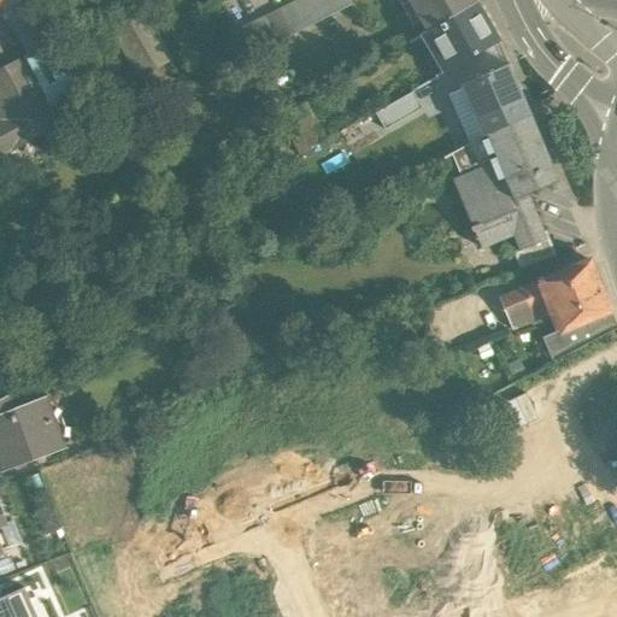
[(0,0),(0,3),(1,3),(33,58),(34,57),(50,50),(40,33),(21,0),(0,0)]
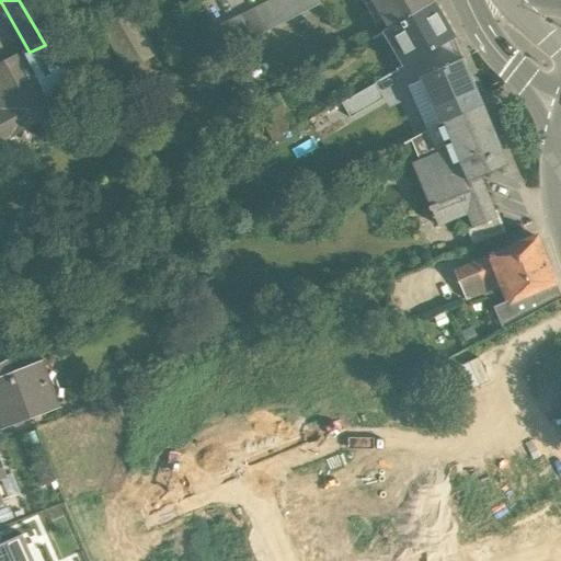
[(153,55),(121,0),(119,0),(94,14),(128,70),(153,55)]
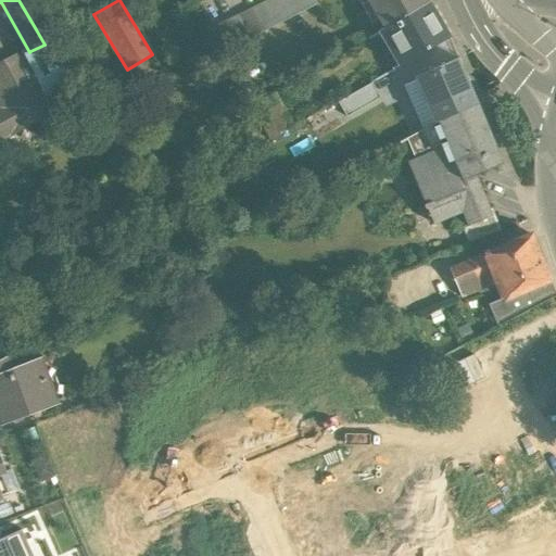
[(267,0),(268,0),(237,16),(250,39),(317,4),(314,0),(267,0)]
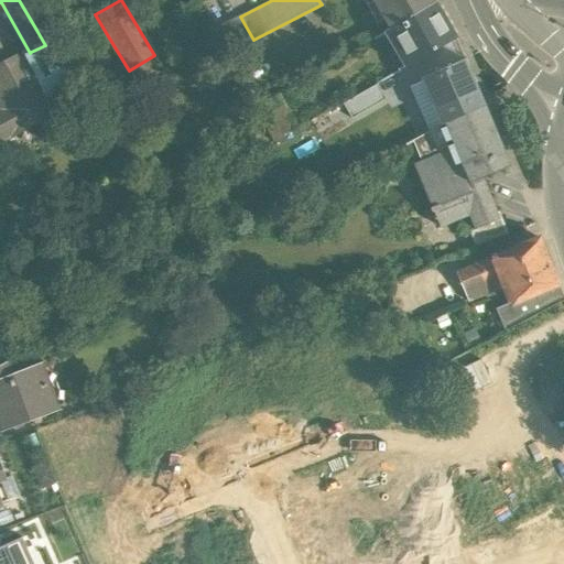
[(434,0),(372,0),(390,29),(435,2),(434,0)]
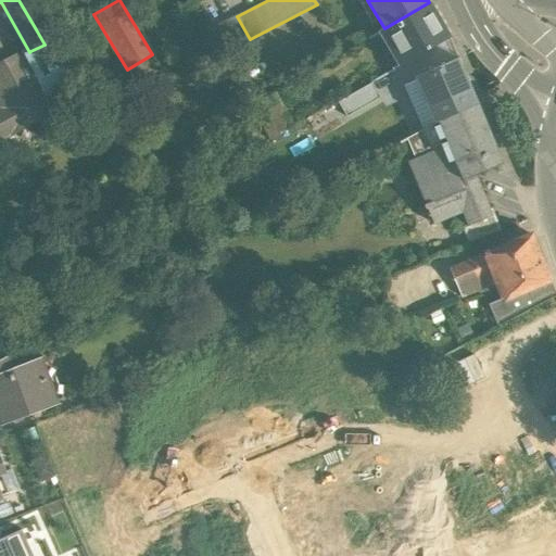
[(384,28),(379,32),(400,66),(450,37),(430,2),(384,28)]
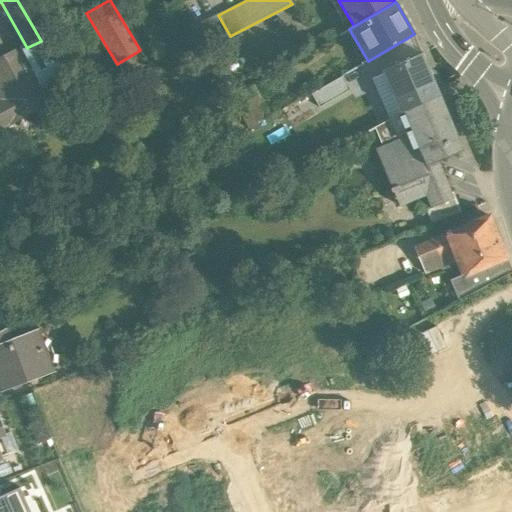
[(218,15),(199,25),(209,47),(230,36),(218,15)]
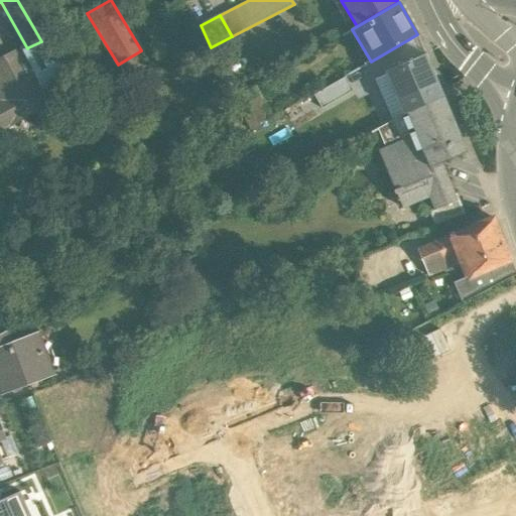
[(41,41),(28,47),(47,83),(61,75),(42,40),(41,41)]
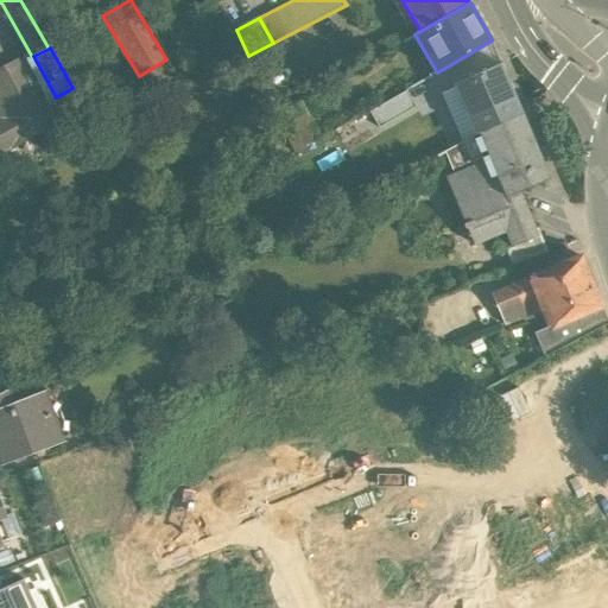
[(0,49),(0,74),(11,69),(0,49)]
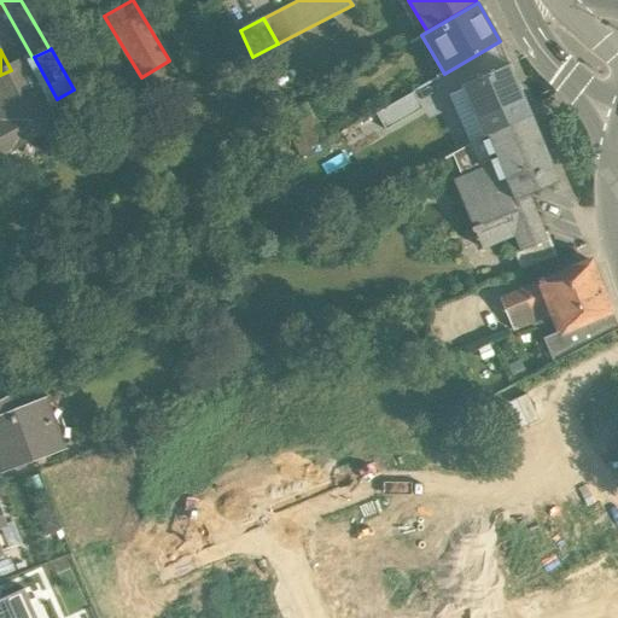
[(0,75),(0,155),(68,120),(57,99),(34,57),(33,58),(11,70),(0,75)]
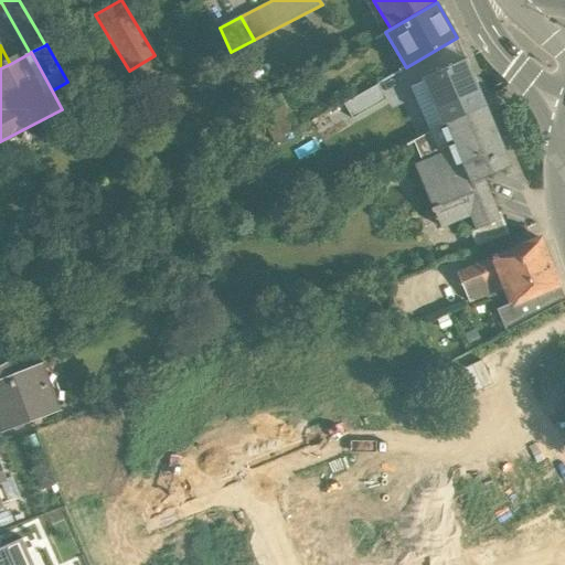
[(466,60),(422,78),(433,105),(439,102),(448,123),(486,106),(466,60)]
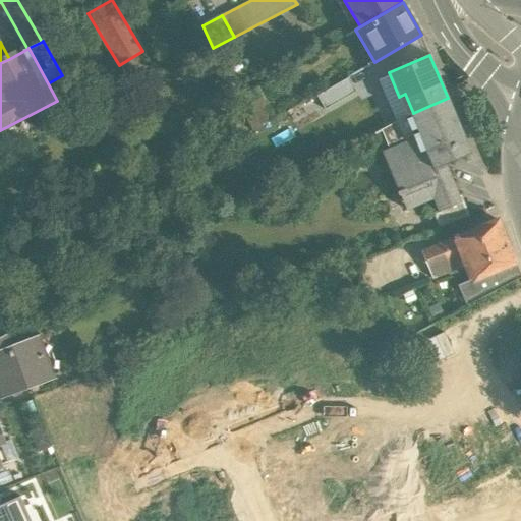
[(369,65),(348,77),(355,91),(378,78),(369,65)]
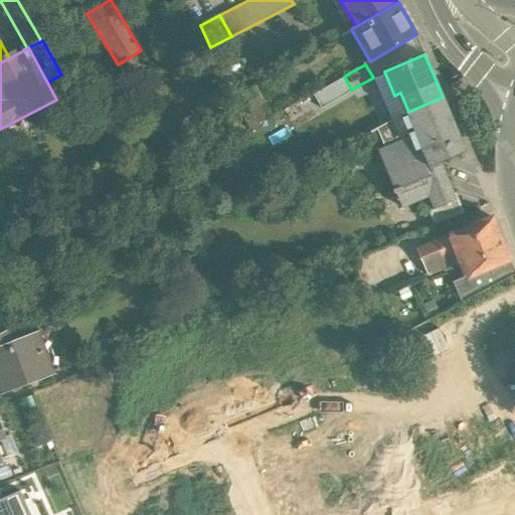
[(271,119),(255,87),(234,99),(249,131),(271,119)]
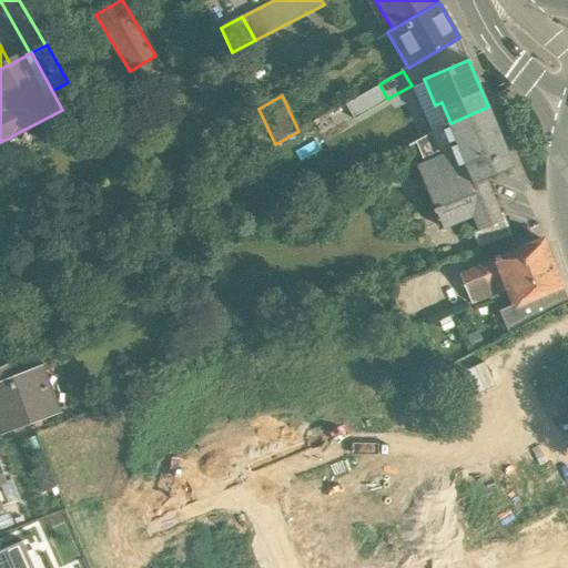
[(435,105),(424,110),(433,132),(450,123),(442,102),(435,105)]
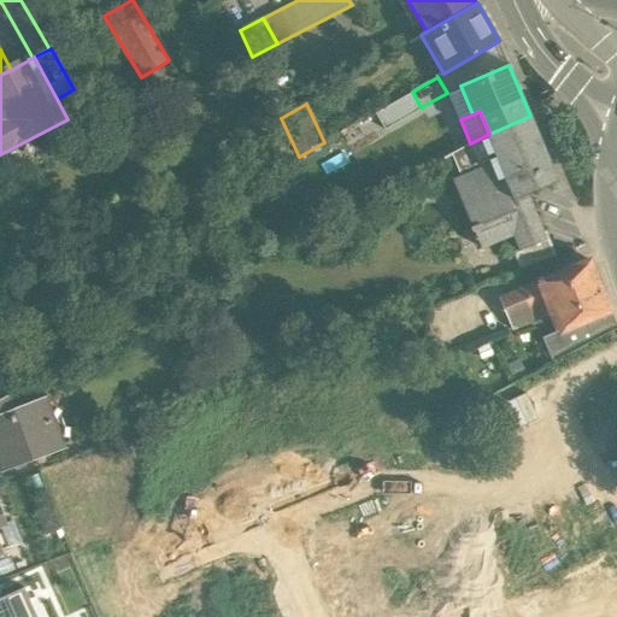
[(530,116),(489,134),(470,144),(452,153),(470,199),(463,201),(472,227),(471,227),(472,231),(474,231),(481,247),(513,235),(519,250),(521,251),(547,240),(544,233),(528,194),(557,182),(530,116)]
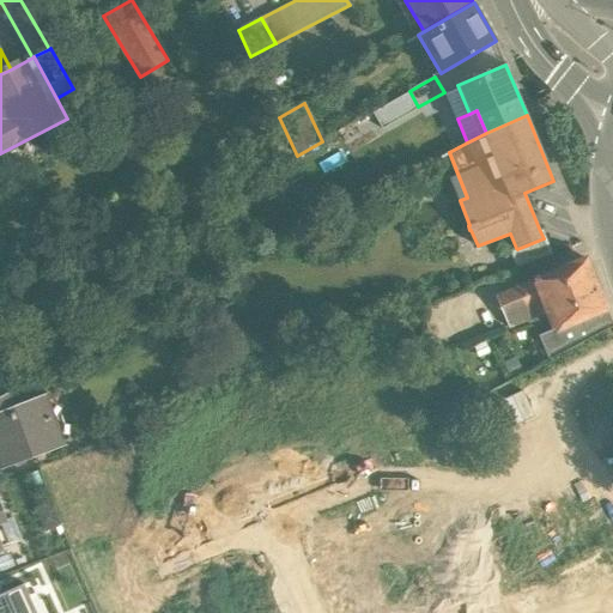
[(544,238),(517,249),(516,248),(510,250),(517,268),(553,254),(542,230),(540,231),(544,238)]
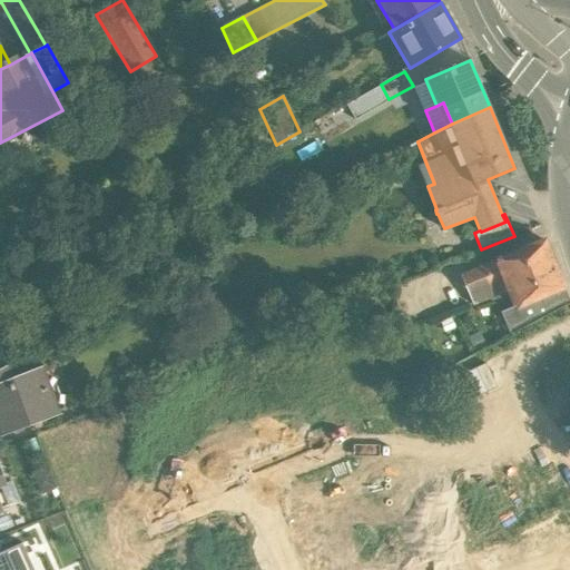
[(546,242),(460,276),(468,295),(505,279),(517,306),(563,287),(562,285),(557,271),(557,269),(552,259),(546,245),(547,244),(546,242)]
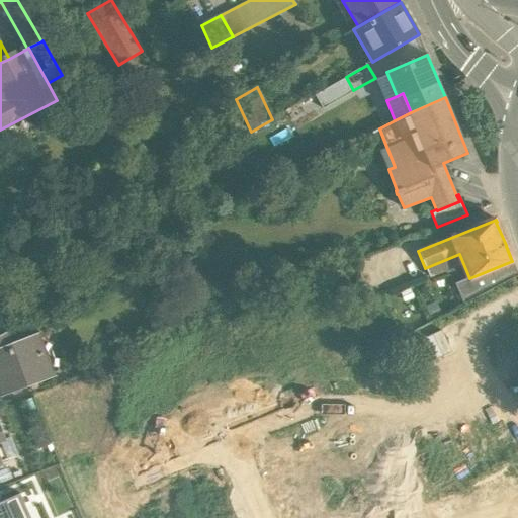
[(512,261),(469,278),(455,284),(463,305),(517,276),(512,261)]
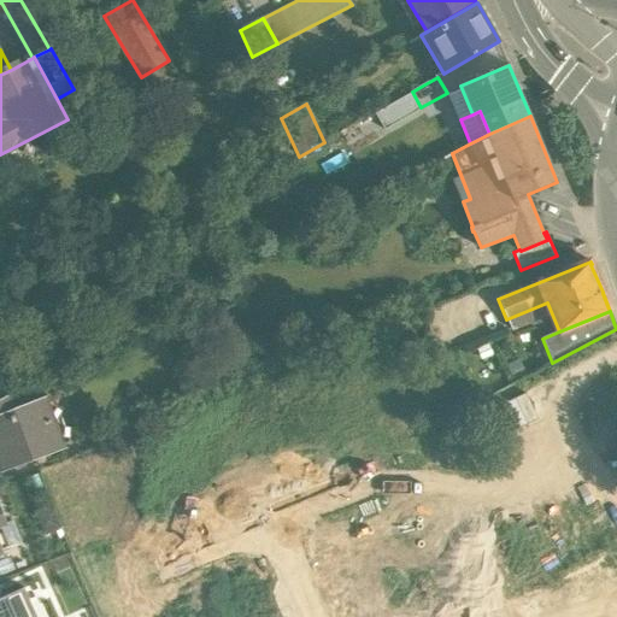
[(45,400),(15,412),(9,397),(0,400),(0,471),(0,472),(64,448),(45,400)]
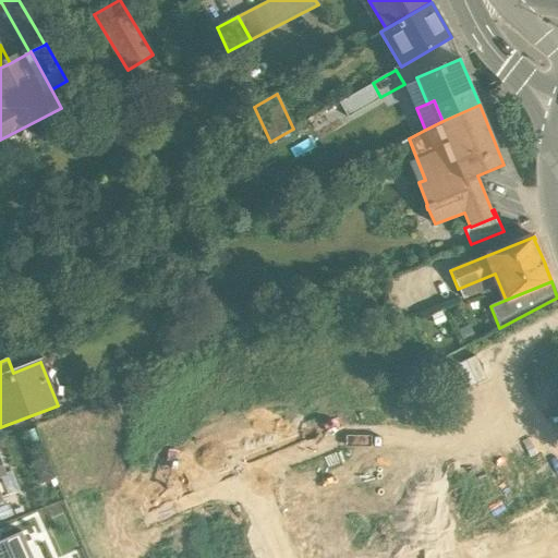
[(22,557),(32,554),(22,532),(0,542),(0,557),(22,557)]
